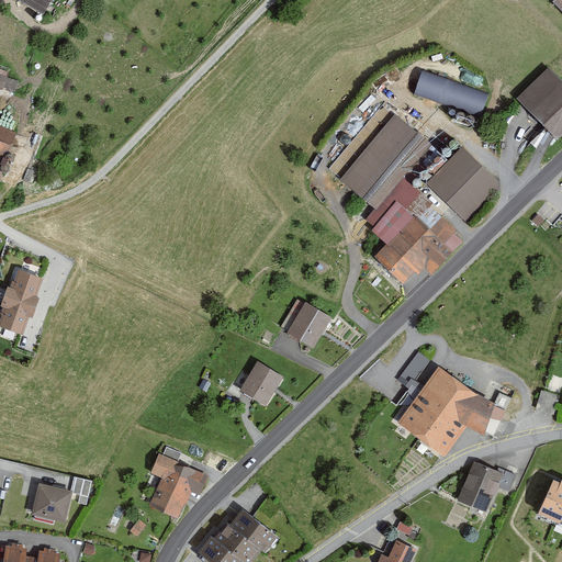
[(21,0),(44,13),(52,0),(21,0)]
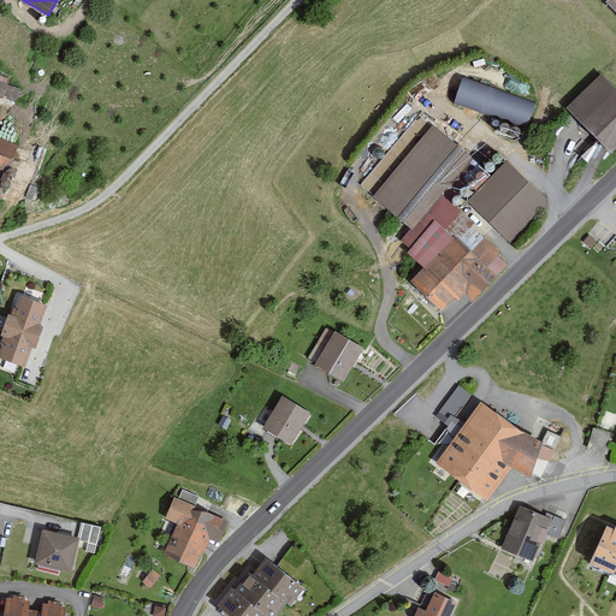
[(0,73),(0,95),(17,101),(22,88),(10,83),(11,78),(0,73)]
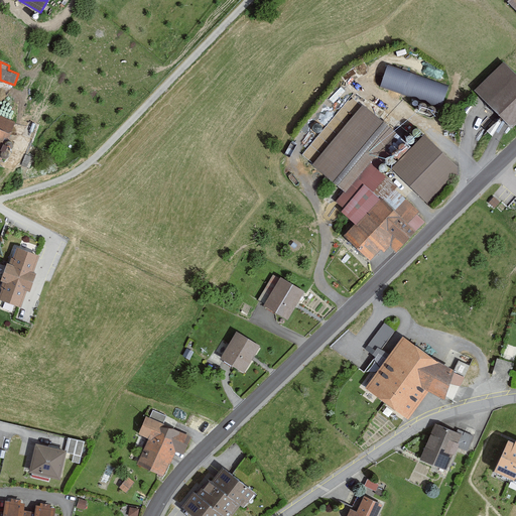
[(515,72),(506,61),(476,91),(513,128),(515,124),(515,72)]
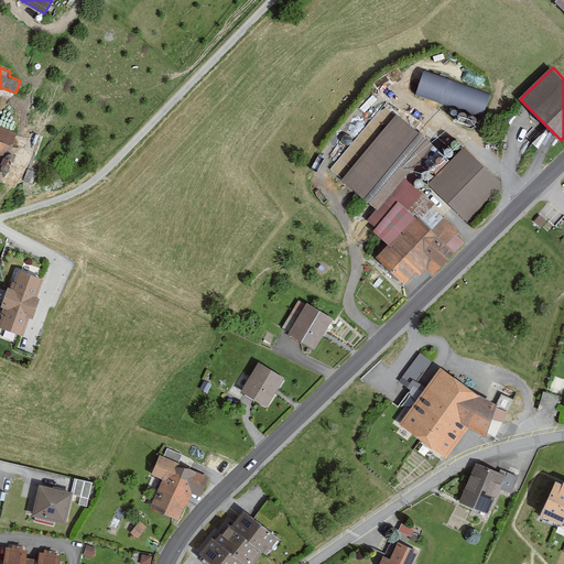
[(491,91),(422,69),(414,93),(485,115),(491,91)]
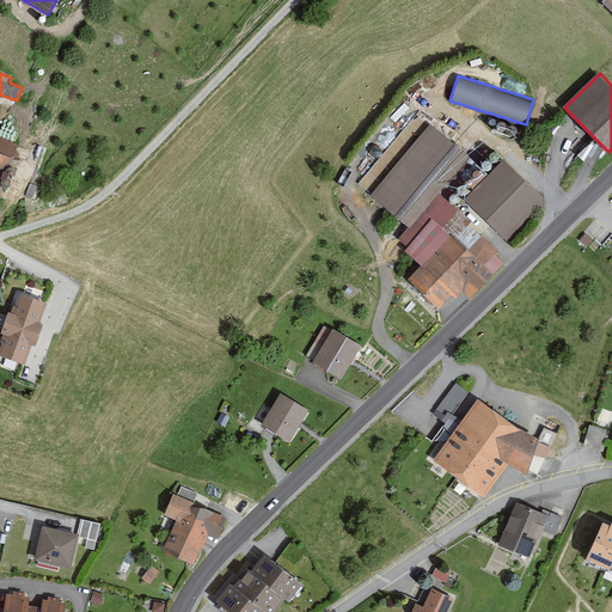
[(432,127),(372,197),(410,228),(470,158),(432,127)]
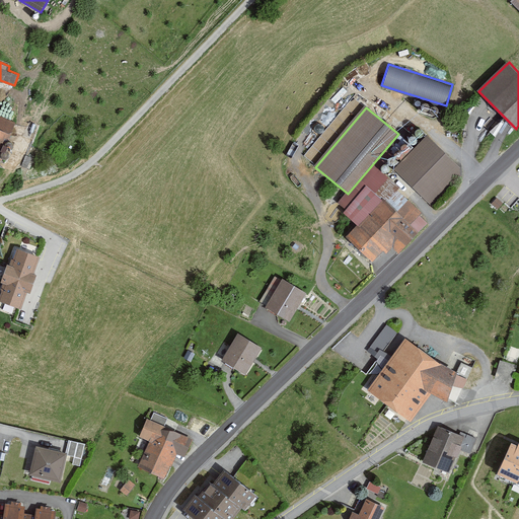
[(501,141),(512,127),(500,118),(490,131),(501,141)]
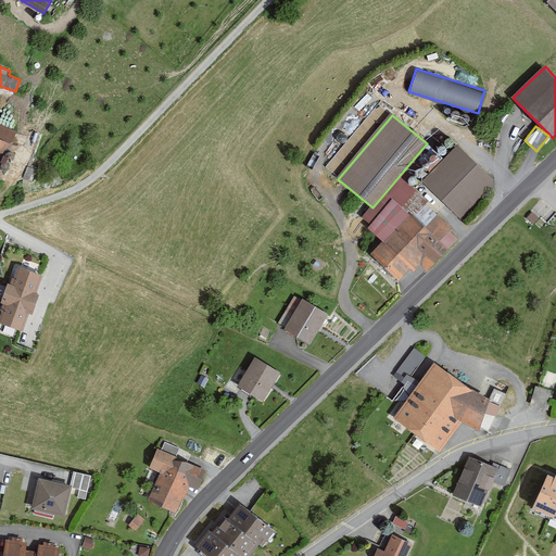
[(0,176),(12,143),(0,139),(0,176)]
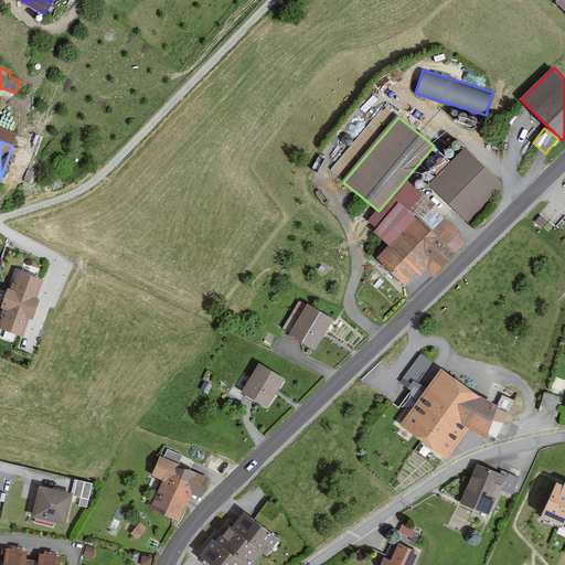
[(467,149),(430,185),(470,224),(501,193),(502,183),(467,149)]
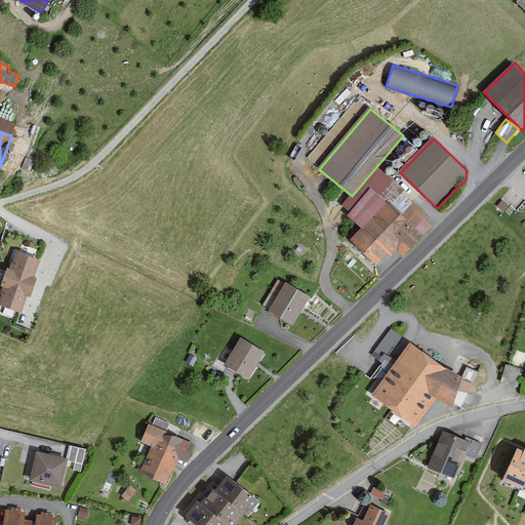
[(386,175),(346,216),(357,228),(347,239),(378,271),(394,255),(400,261),(433,228),(398,194),(402,191),(386,175)]
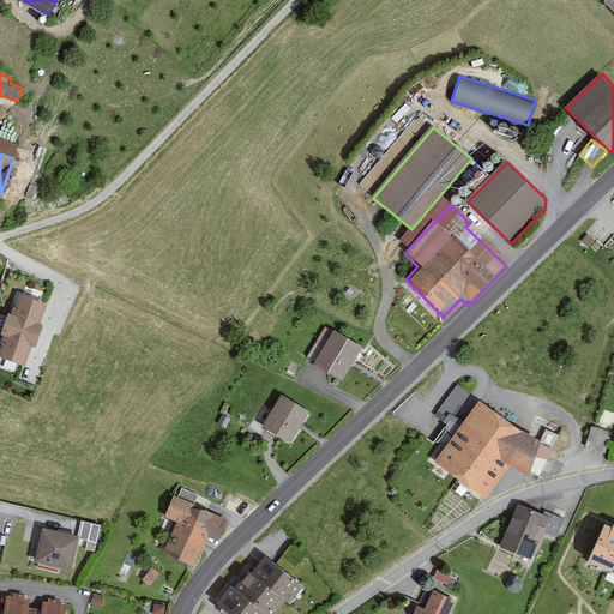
[(46,305),(22,296),(17,309),(14,308),(5,333),(8,336),(1,356),(23,365),(46,305)]
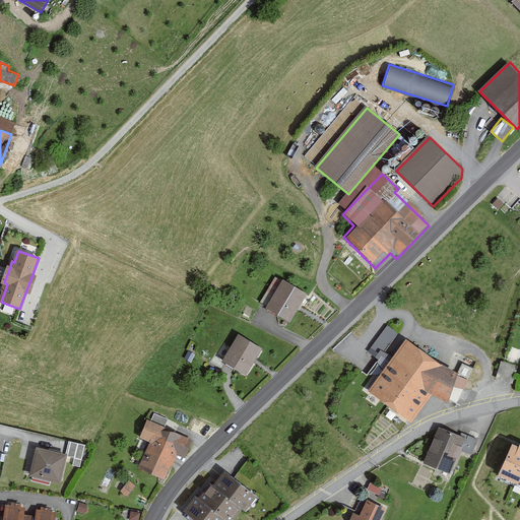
[(310,295),(286,279),(268,307),(291,322),(310,295)]
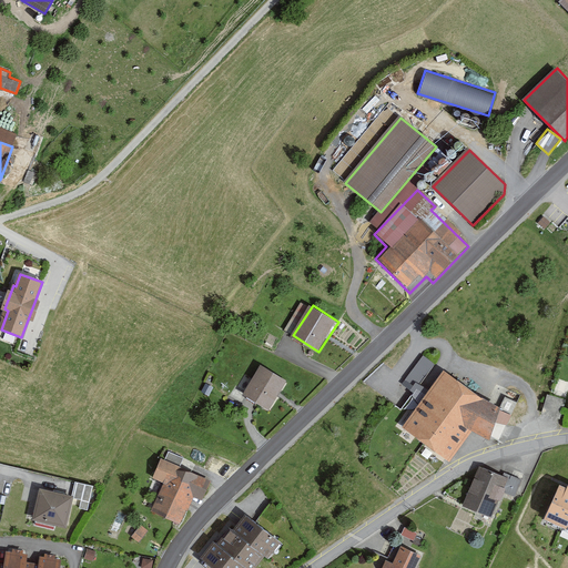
[(288,379),(262,365),(245,396),(271,411),(288,379)]
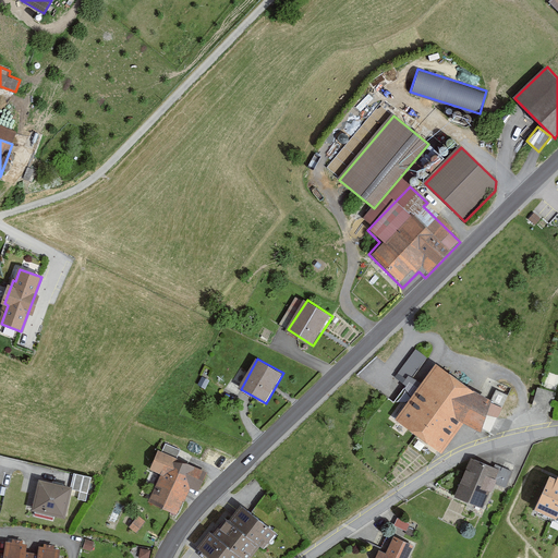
[(439,359),(397,417),(447,453),(471,420),(480,426),(496,403),(478,391),(487,378),(465,364),(459,373),(439,359)]
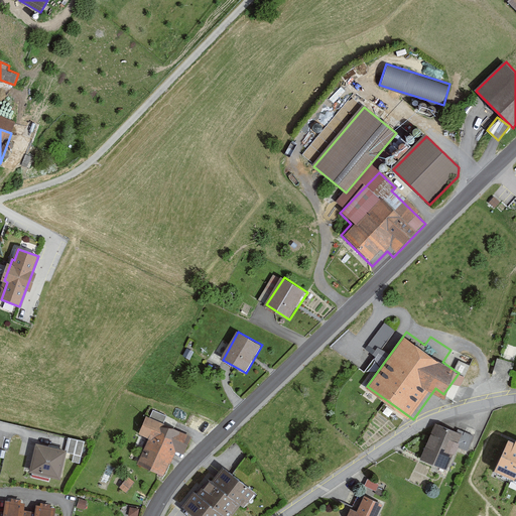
[(515,363),(499,359),(494,375),(511,380),(513,374),(515,363)]
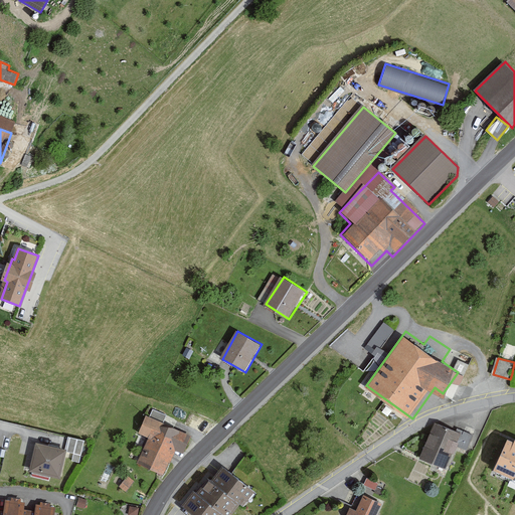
[(188,436),(147,416),(139,434),(150,438),(139,463),(162,473),(173,449),(181,453),(188,436)]
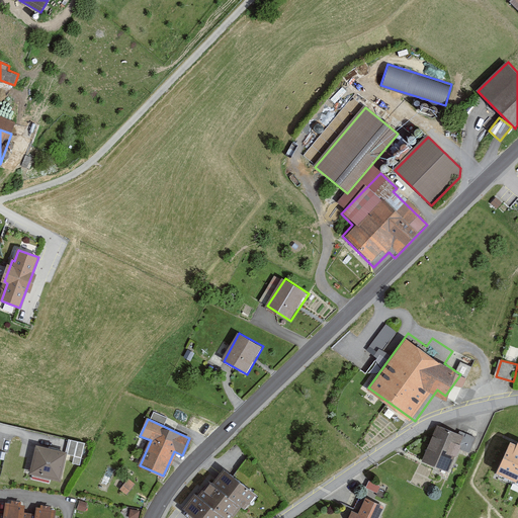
[(438,426),(424,461),(451,471),(465,437),(438,426)]
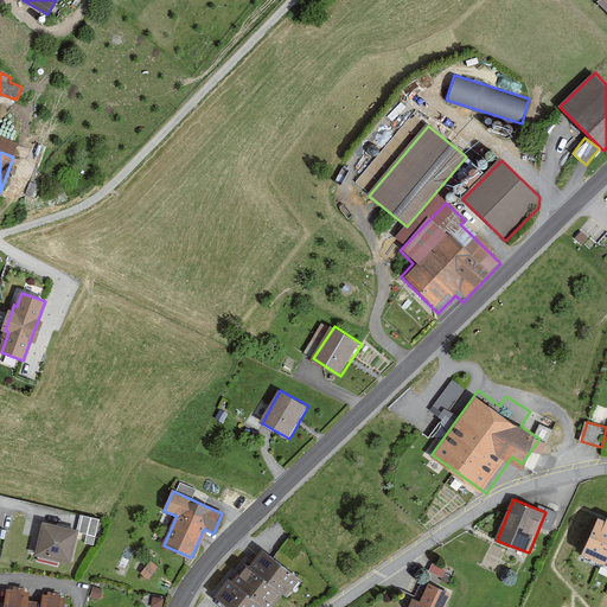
[(85,542),(96,543),(100,517),(78,515),(77,531),(87,532),(85,542)]
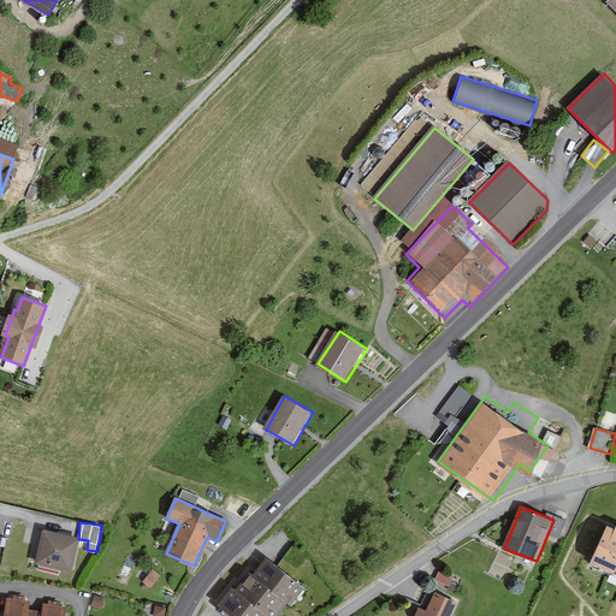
[(615,526),(614,531),(608,528),(591,562),(615,573),(615,526)]
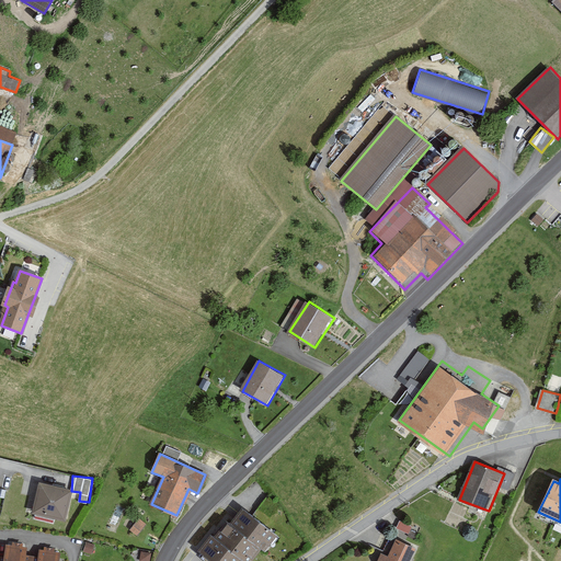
[(70,492),(41,484),(34,513),(64,519),(70,492)]
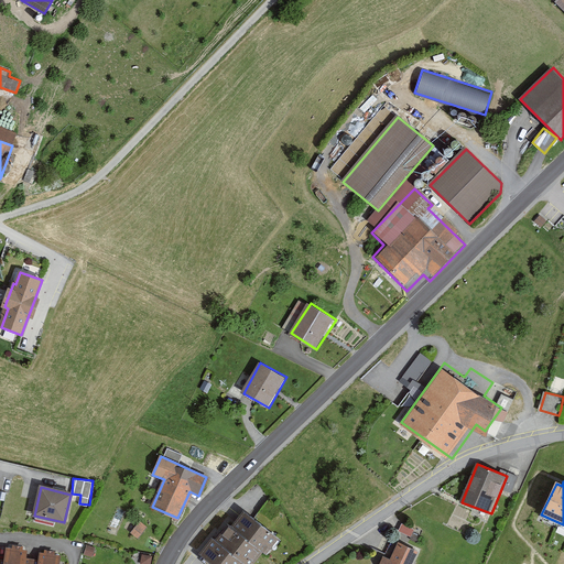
[(216,538),(205,552),(220,563),(248,563),(249,563),(257,563),(267,552),(270,555),(284,538),(249,509),(236,525),(232,523),(219,540),(216,538)]
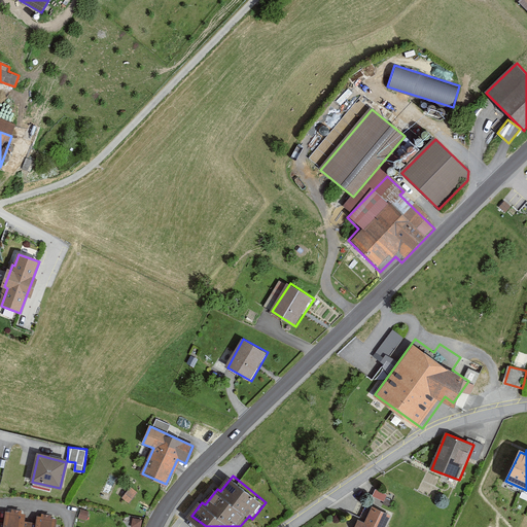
[(366,524),(358,521),(355,526),(385,526),(390,516),(374,507),(366,524)]
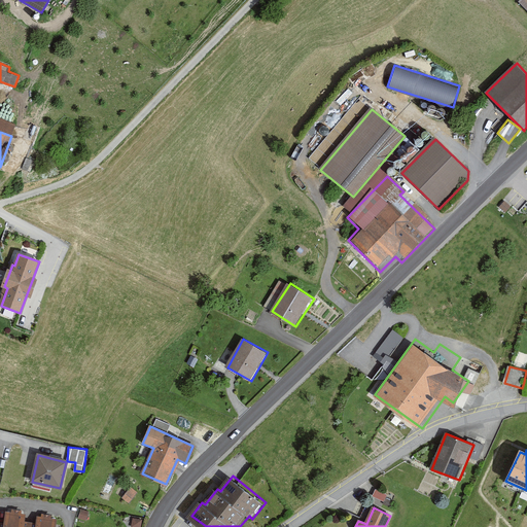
[(0,526),(55,526),(56,520),(37,517),(36,525),(24,523),(25,516),(5,514),(4,524),(0,523),(0,526)]
